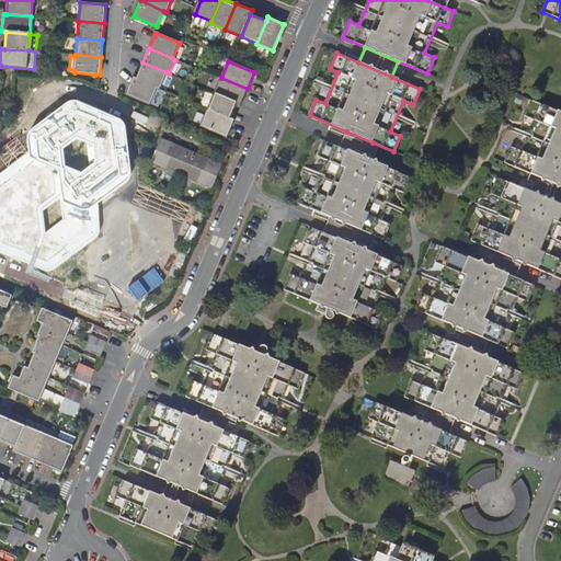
[(157,88),(159,89),(167,72),(142,63),(136,79),(157,88)]
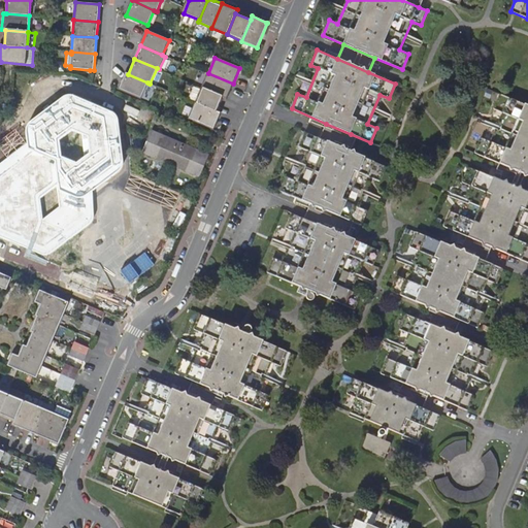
[(119,89),(141,98),(147,83),(128,74),(126,73),(119,89)]
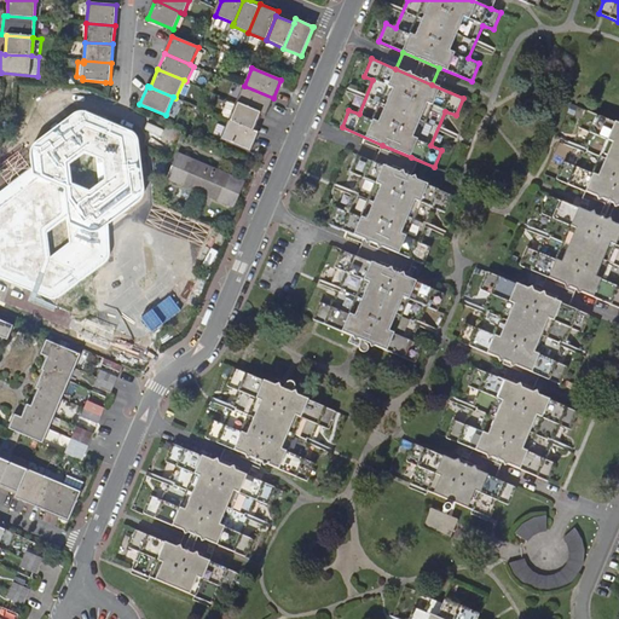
[(237,103),(261,114),(266,116),(273,98),(244,86),(237,103)]
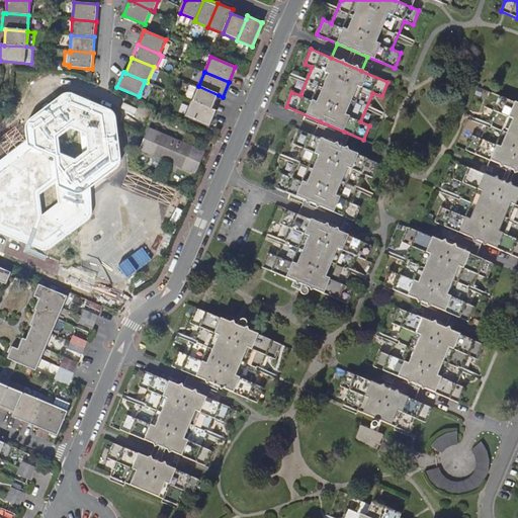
[(147,82),(145,81),(139,96),(145,98),(152,84),(147,82)]
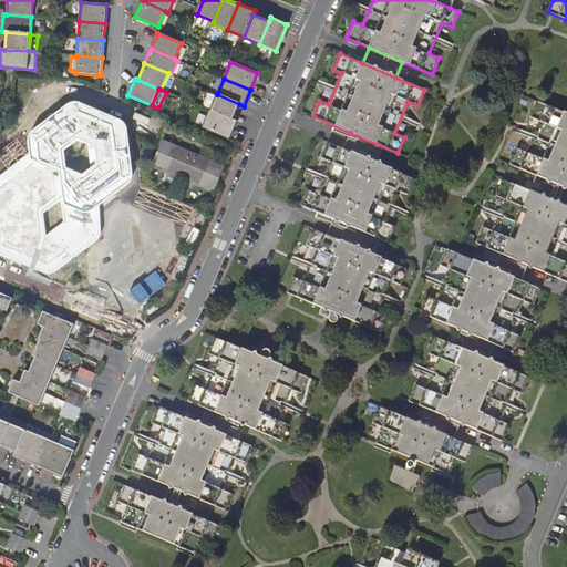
[(239,104),(217,94),(209,111),(233,121),(239,104)]
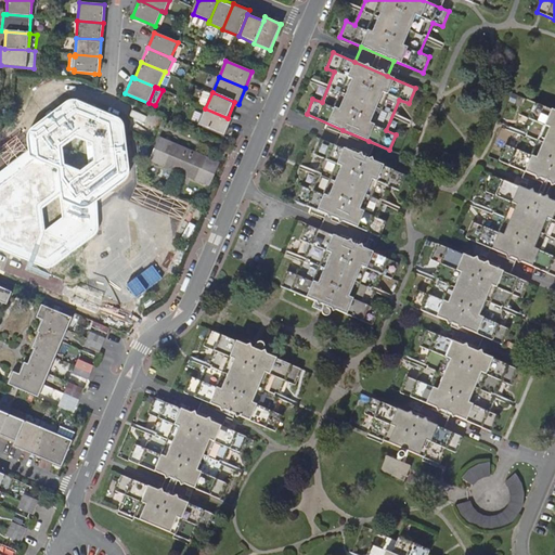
[(498,159),(532,175),(554,184),(554,111),(524,99),(517,114),(527,118),(514,149),(504,144),(498,159)]
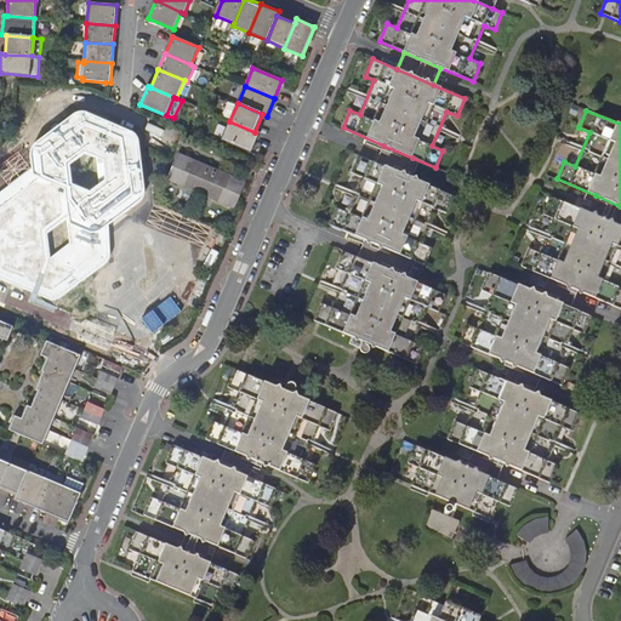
[(0,267),(12,272),(13,279),(20,281),(26,278),(27,291),(40,296),(50,289),(62,294),(74,285),(73,273),(46,261),(44,233),(67,216),(72,214),(92,222),(110,209),(117,211),(137,195),(131,140),(92,124),(92,118),(79,112),(57,127),(57,136),(36,152),(39,180),(32,176),(16,188),(16,195),(4,191),(0,192),(0,267)]
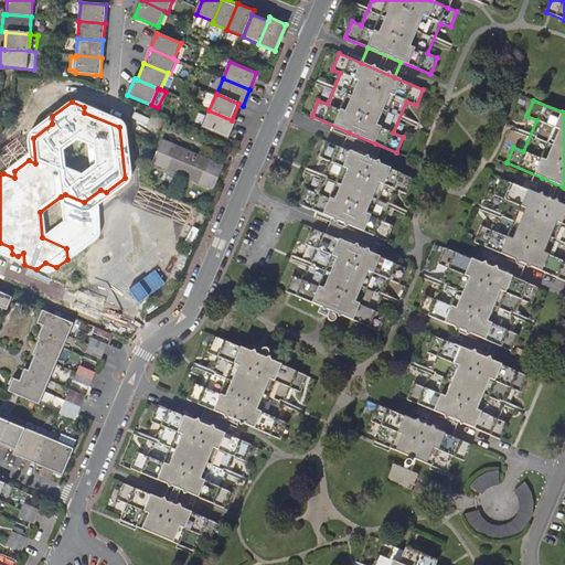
[(232,120),(209,110),(202,126),(228,138),(235,121),(232,120)]
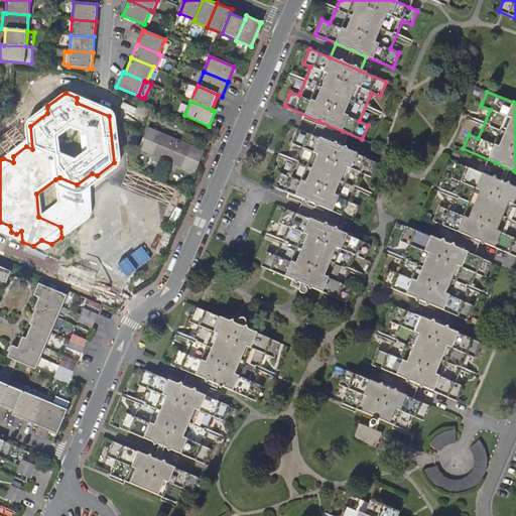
[(340,138),(343,131),(318,121),(315,128),(312,135),(337,145),(340,138)]
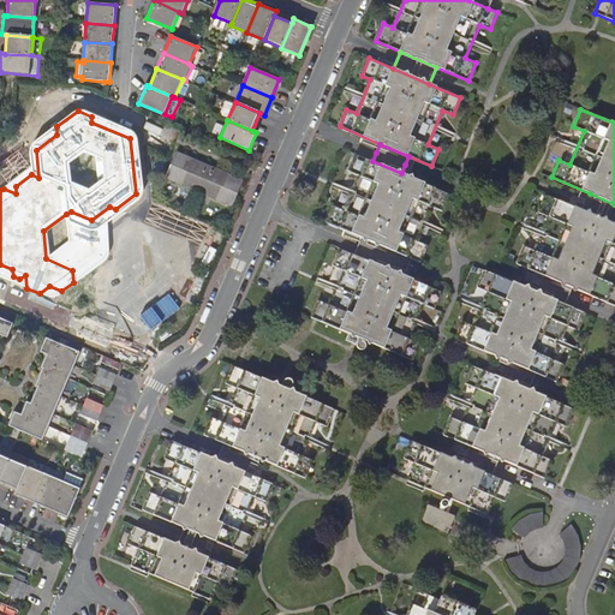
[(244,181),(178,153),(167,178),(233,207),(244,181)]
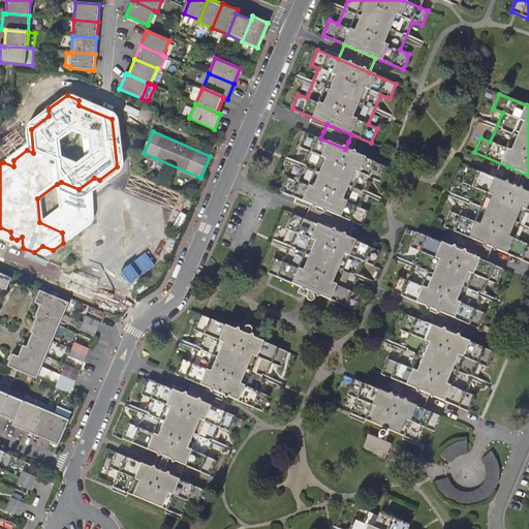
[(386,166),(345,149),(320,138),(306,132),(300,148),(309,152),(297,180),(287,177),(281,191),(316,207),(353,222),(361,225),(368,210),(359,206),(371,178),(380,182),(386,166)]
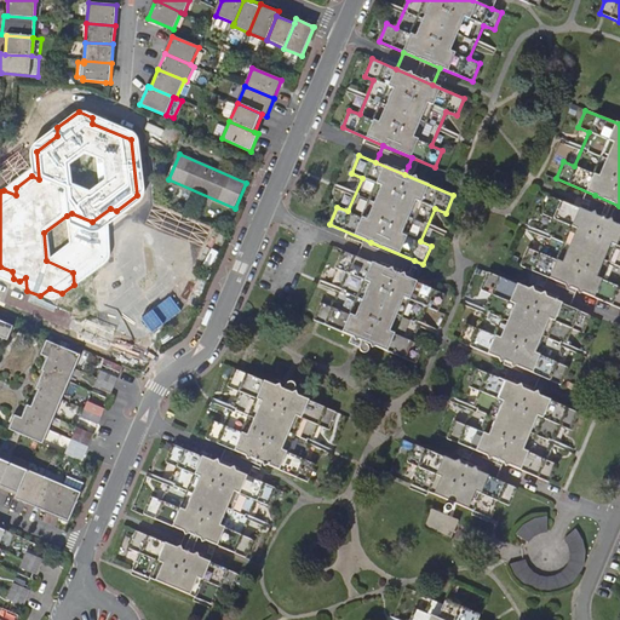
[(616,225),(619,216),(619,206),(595,195),(587,212),(616,225)]
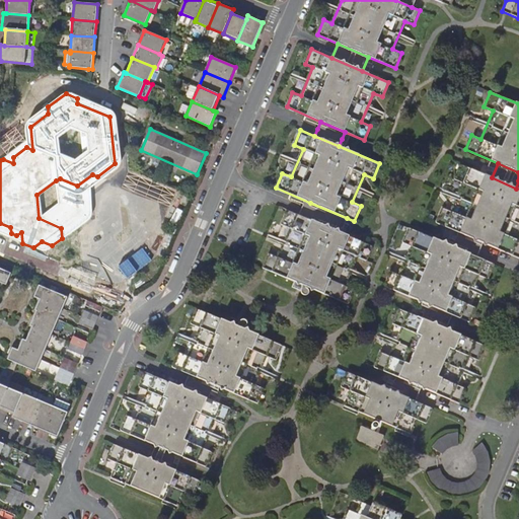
[(518,190),(516,189),(492,177),(459,164),(452,179),(461,182),(450,211),(441,208),(435,222),(457,232),(482,242),(518,257),(518,239),(516,239),(518,231),(518,190)]
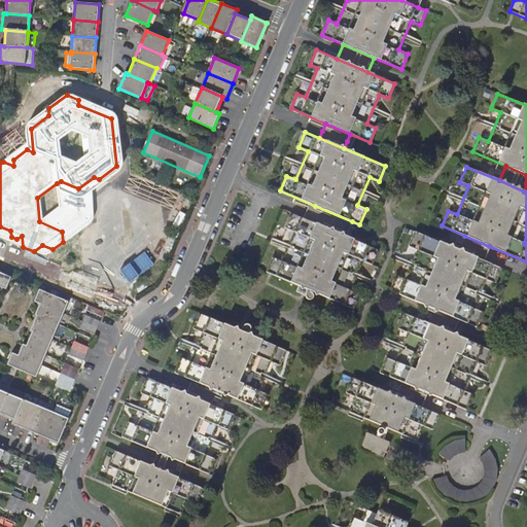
[(79,194),(99,179),(94,177),(78,188),(61,181),(57,183),(79,194)]
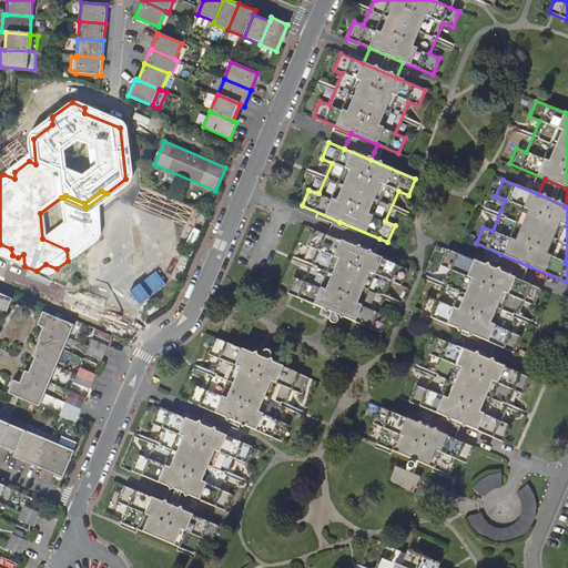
[(373,254),(379,239),(340,222),(333,237),(373,254)]
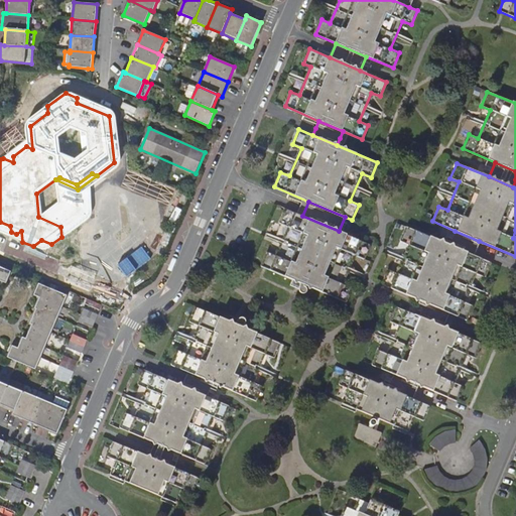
[(293,283),(292,285),(301,289),(303,284),(345,302),(351,287),(342,283),(354,255),(363,259),(370,244),(339,231),(302,216),(286,209),(280,223),(288,227),(276,255),(267,252),(261,266),(291,279),(290,282),(293,283)]
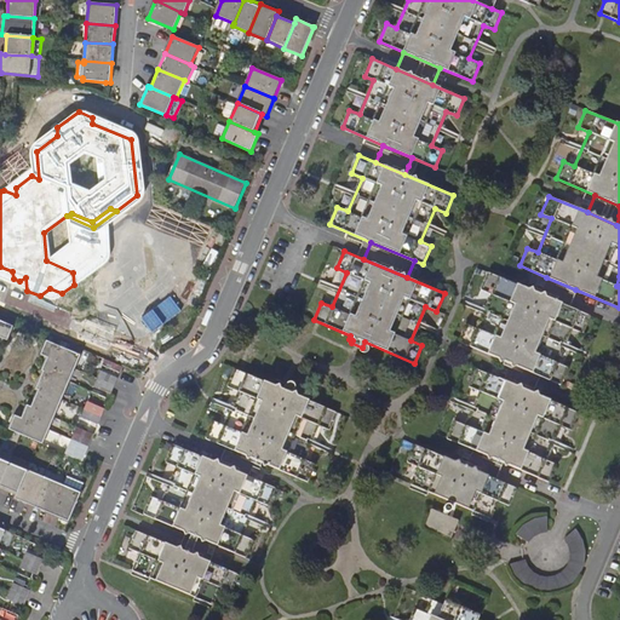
[(0,273),(13,279),(12,271),(0,267),(0,273)]
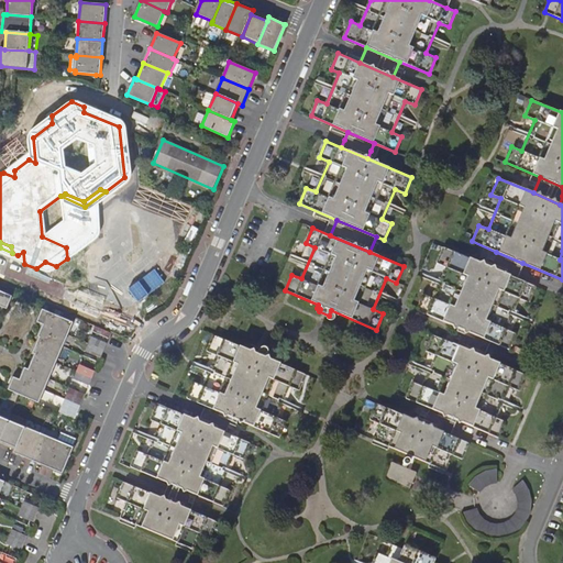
[(533,285),(517,277),(490,266),(443,246),(435,263),(445,267),(432,298),(422,294),(416,310),(463,329),(489,341),(507,348),(514,332),(504,328),(517,297),(527,301),(533,285)]
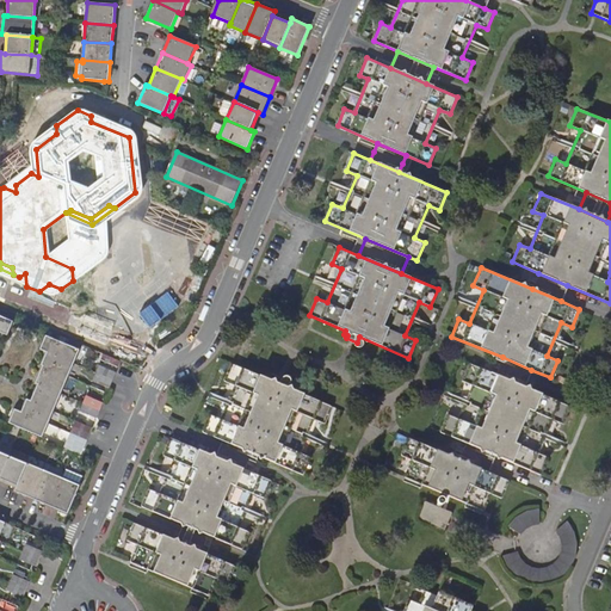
[(562,297),(567,285),(538,273),(534,287),(532,289),(561,301),(562,297)]
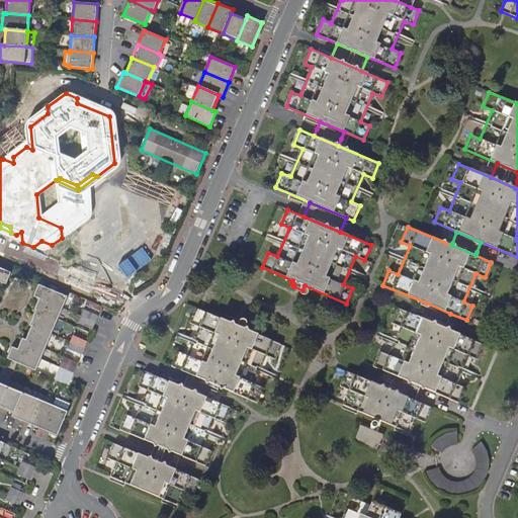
[(0,281),(5,284),(10,273),(0,268),(0,281)]
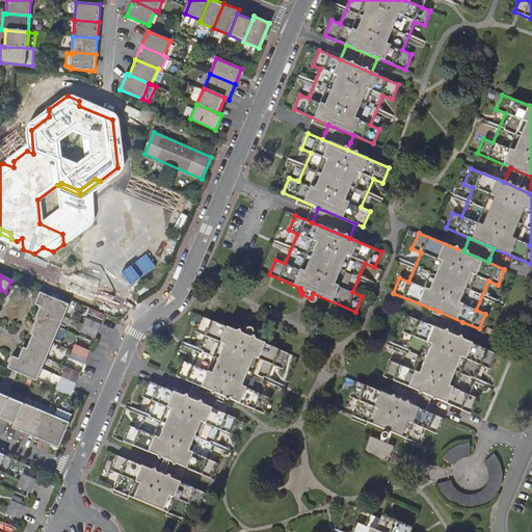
[(40,307),(63,316),(69,304),(40,292),(34,304),(40,307)]
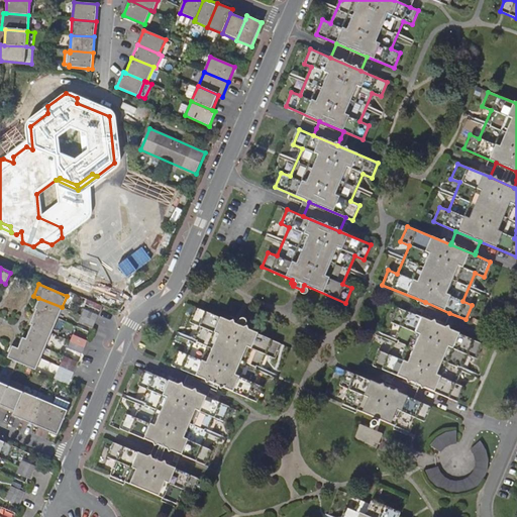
[(34,308),(35,309),(58,318),(62,307),(38,298),(34,308)]
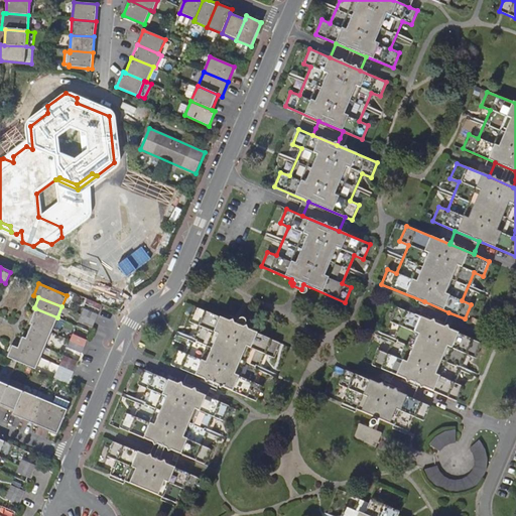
[(442,327),(448,312),(424,301),(418,316),(442,327)]
